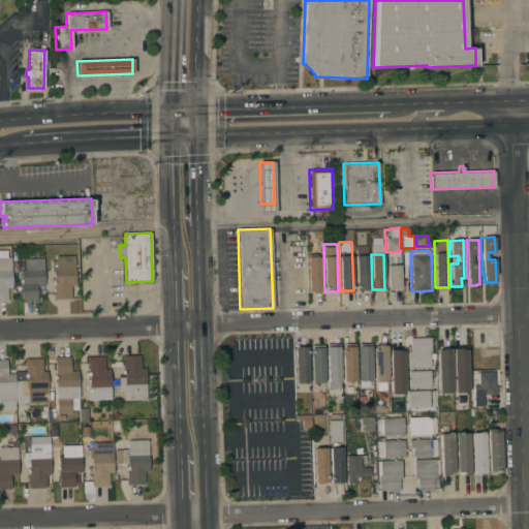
[(74,255),(75,285),(70,285),(71,299),(54,299),(54,271),(52,271),(51,261),(56,261),(56,255),(74,255)]
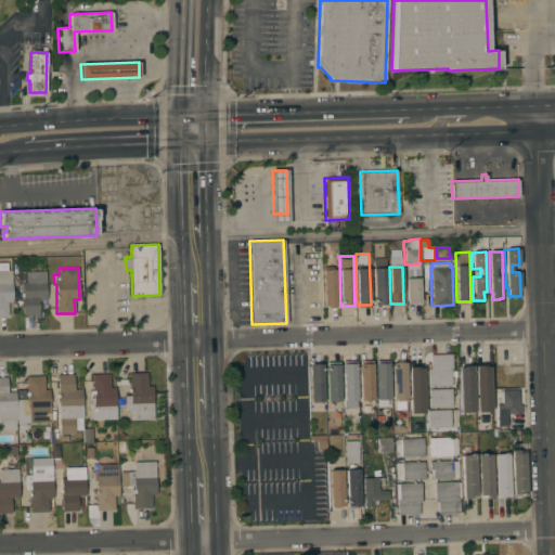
[(373,268),(386,268),(387,305),(374,305),(373,268)]
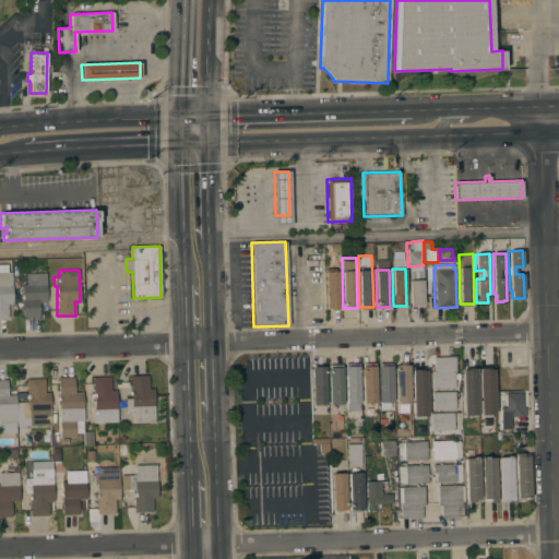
[(325,272),(339,271),(340,308),(326,308),(325,272)]
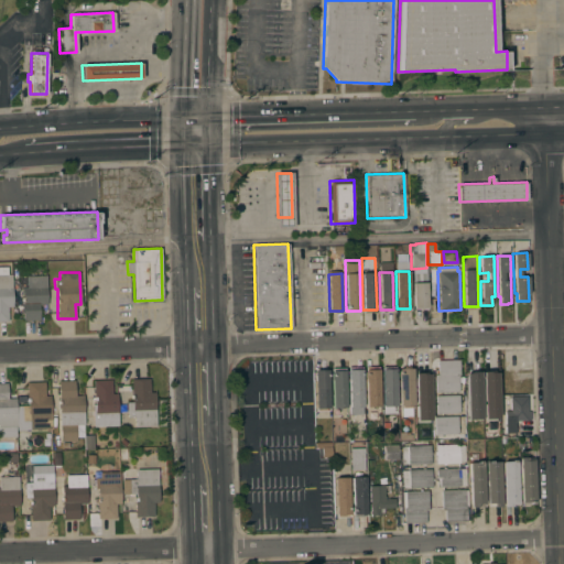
[(0,274),(12,274),(12,306),(8,306),(8,321),(0,321),(0,274)]
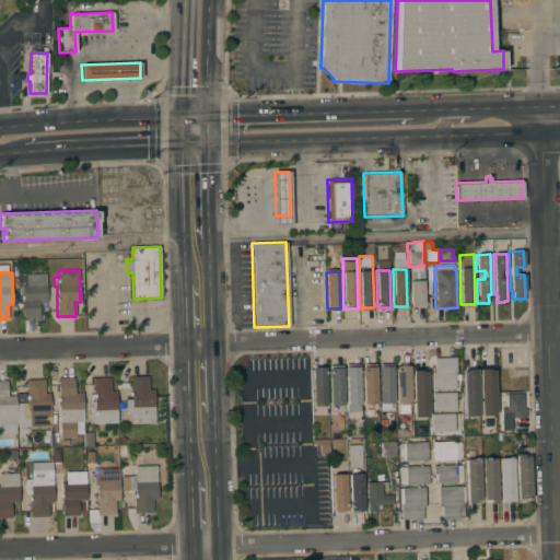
[(47,302),(38,302),(39,317),(23,317),(22,286),(26,286),(26,273),(46,273),(47,302)]
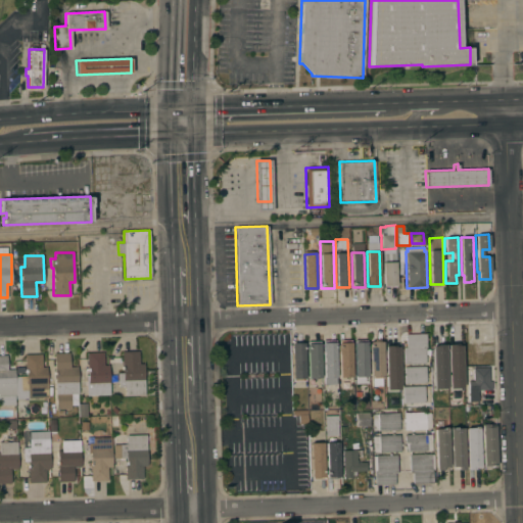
[(383,263),(395,262),(396,286),(383,286),(383,263)]
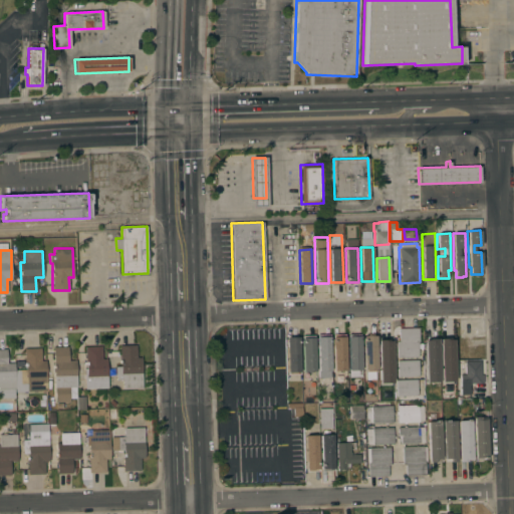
[(397,357),(397,341),(399,341),(399,328),(419,327),(419,341),(418,341),(418,356),(397,357)]
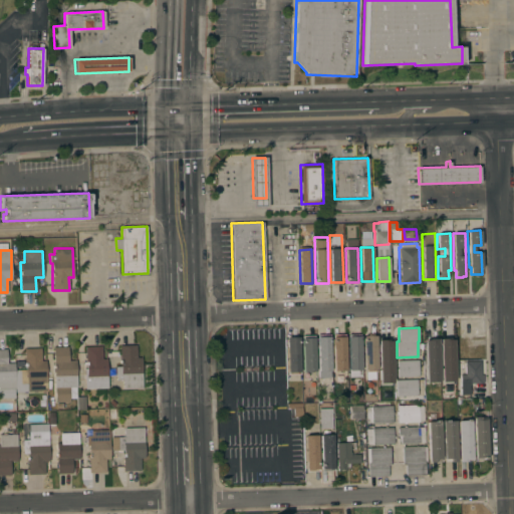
[(363,335),(375,335),(376,369),(364,369),(363,335)]
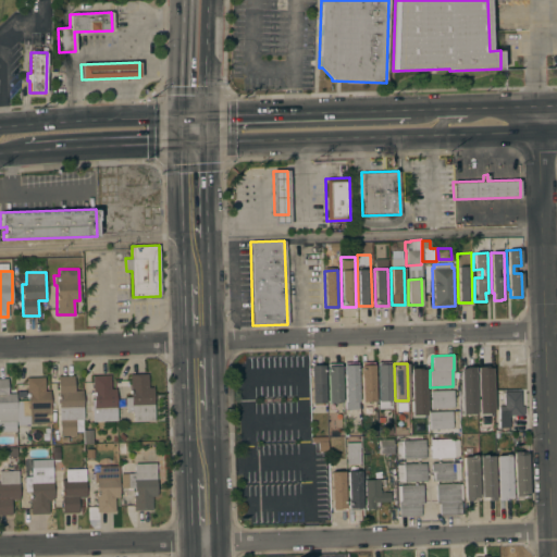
[(310,366),(323,364),(324,403),(311,404),(310,366)]
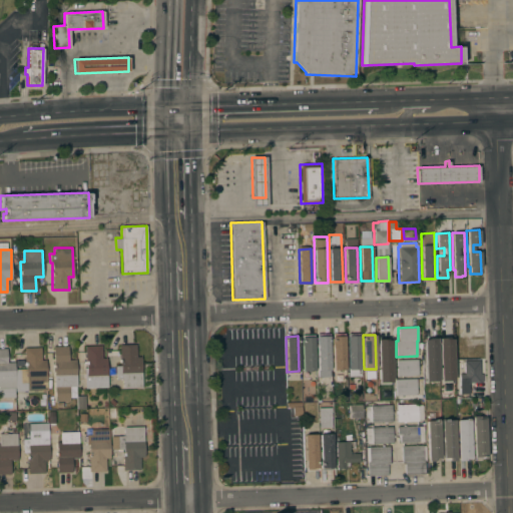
[(330,377),(318,377),(317,336),(329,336),(330,377)]
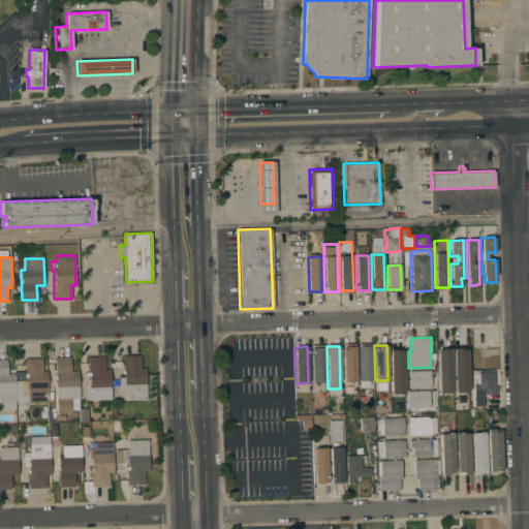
[(342,346),(355,346),(355,381),(343,381),(342,346)]
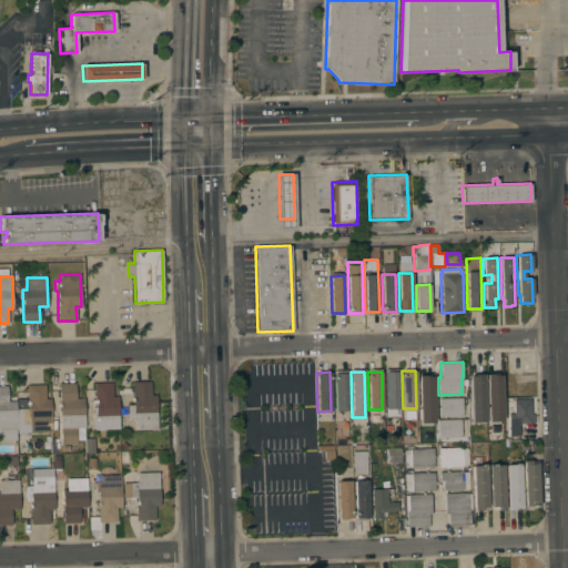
[(385,372),(398,372),(399,408),(385,409),(385,372)]
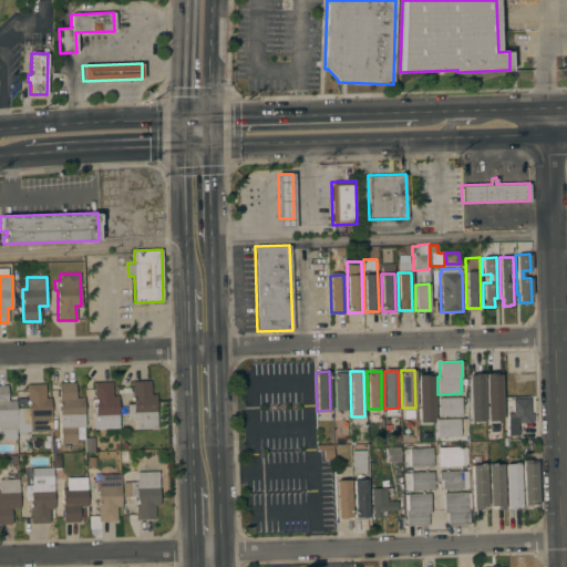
[(332,372),(347,372),(348,410),(334,410),(332,372)]
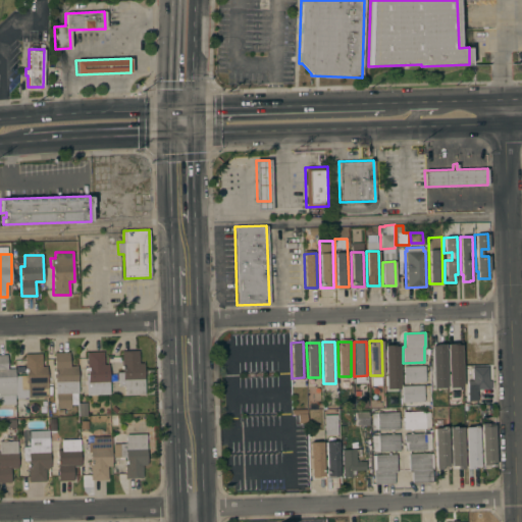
[(446,387),(445,344),(430,345),(431,387),(446,387)]
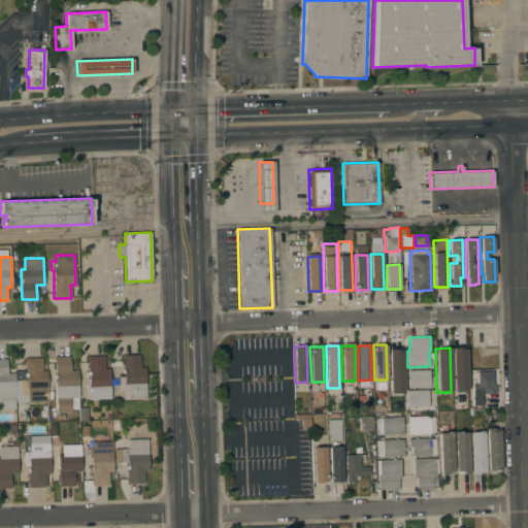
[(465,348),(451,348),(452,392),(466,391),(465,348)]
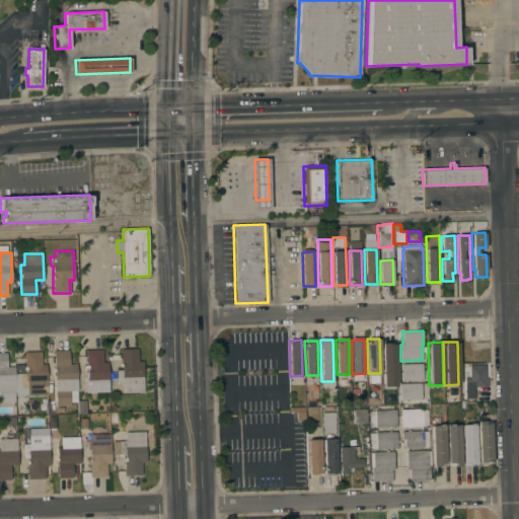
[(396,386),(395,344),(381,344),(382,386),(396,386)]
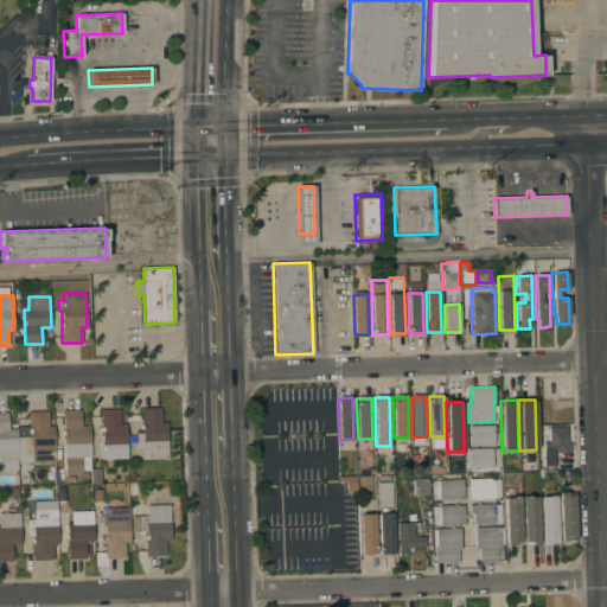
[(161,422),(166,422),(168,458),(145,459),(145,448),(138,448),(136,433),(142,433),(141,408),(160,407),(161,422)]
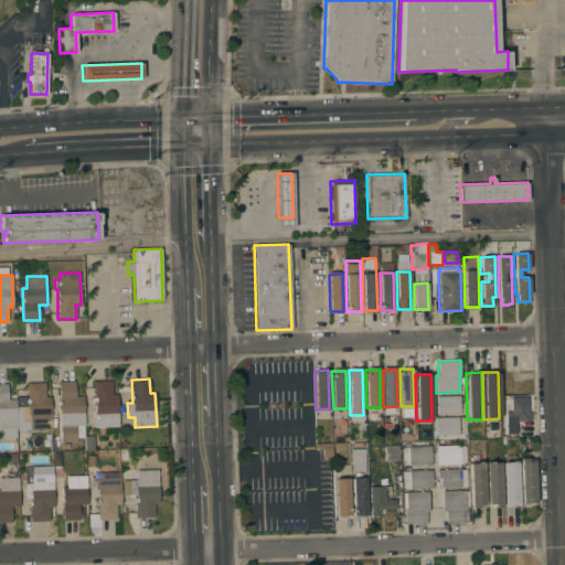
[(93,427),(92,405),(95,405),(94,381),(112,380),(112,394),(117,394),(118,426),(93,427)]
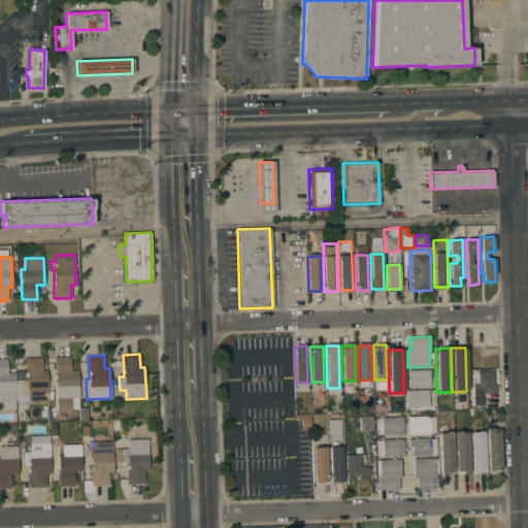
[(55,356),(70,356),(70,370),(78,370),(79,397),(71,397),(72,413),(57,414),(55,356)]
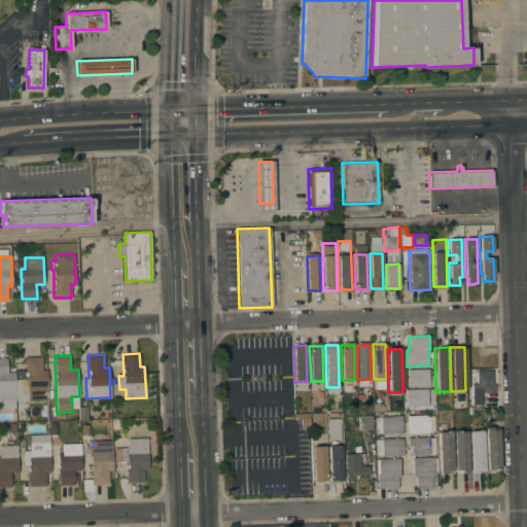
[(16,401),(15,398),(0,398),(0,357),(6,357),(7,372),(14,372),(15,379),(26,379),(25,357),(41,356),(42,370),(46,370),(47,400),(16,401)]
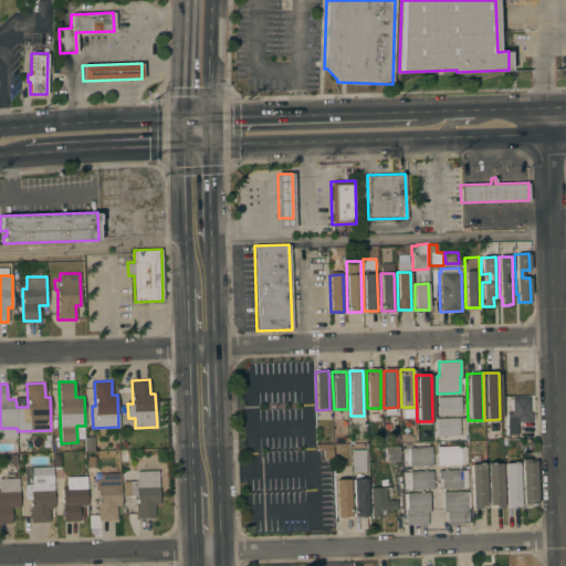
[(438,415),(438,397),(461,396),(461,413),(438,415)]
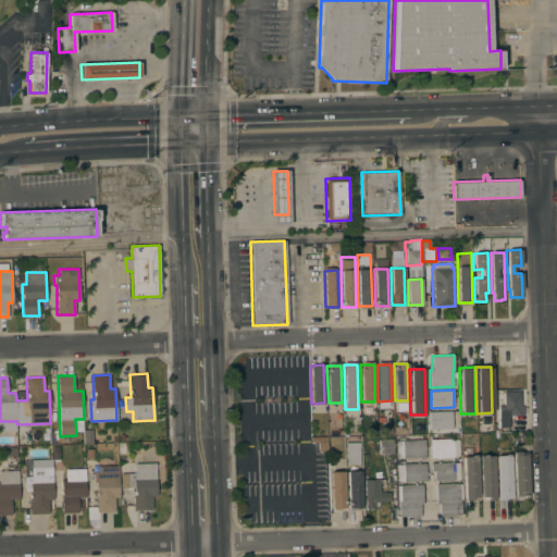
[(494,428),(494,415),(499,415),(498,398),(504,398),(504,392),(520,391),(521,406),(523,406),(523,415),(509,416),(509,428),(494,428)]
